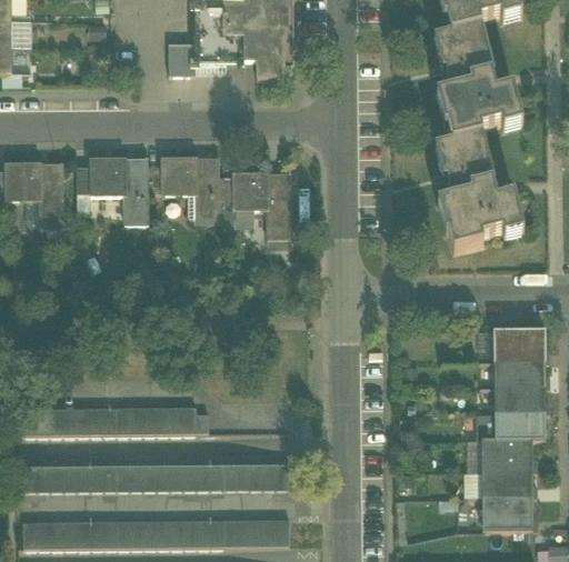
[(0,0),(0,20),(11,21),(10,0),(0,0)]
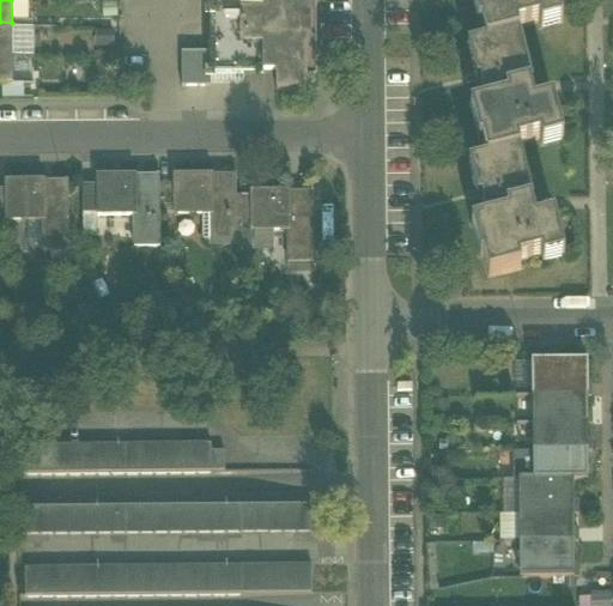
[(307,77),(307,73),(305,0),(210,0),(211,47),(211,68),(243,68),(275,67),(277,86),(315,85),(315,77),(307,77)]
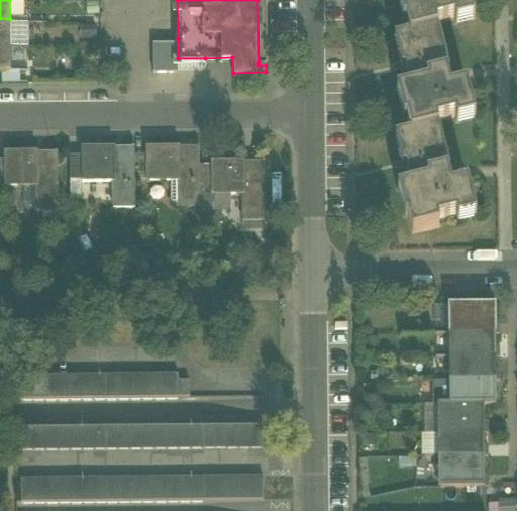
[(257,0),(259,62),(267,62),(266,0),(257,0)]
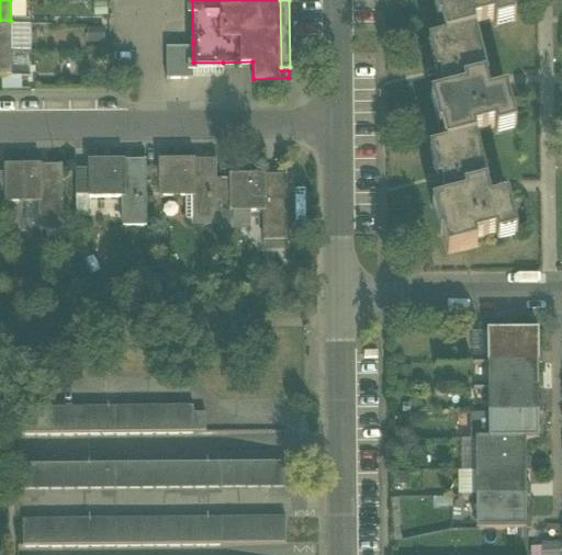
[(435,201),(449,251),(481,242),(479,236),(517,225),(508,194),(492,200),(486,183),(491,182),(474,128),(516,116),(508,87),(491,92),(486,76),(490,75),(474,22),(516,10),(513,0),(437,0),(448,35),(433,40),(447,91),(436,94),(449,142),(435,146),(449,196),(435,201)]
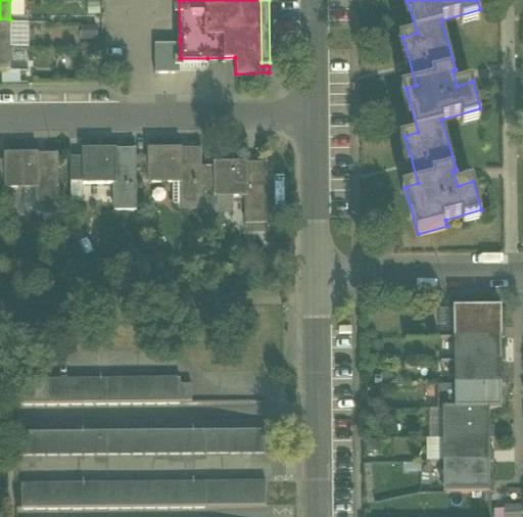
[(0,18),(0,43),(10,44),(10,19),(0,18)]
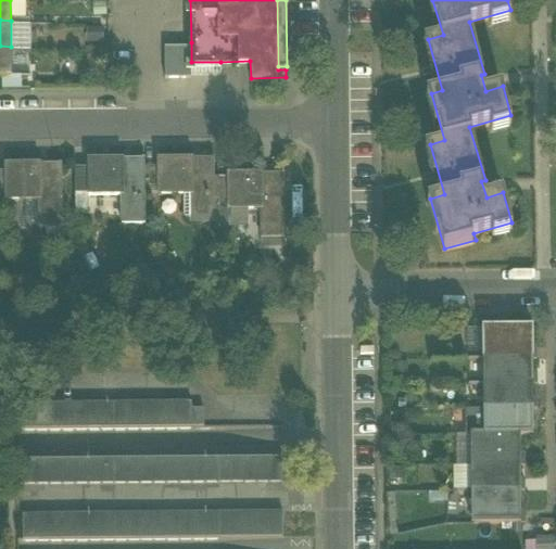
[(191,72),(191,62),(191,42),(164,42),(165,74),(191,74),(191,72)]
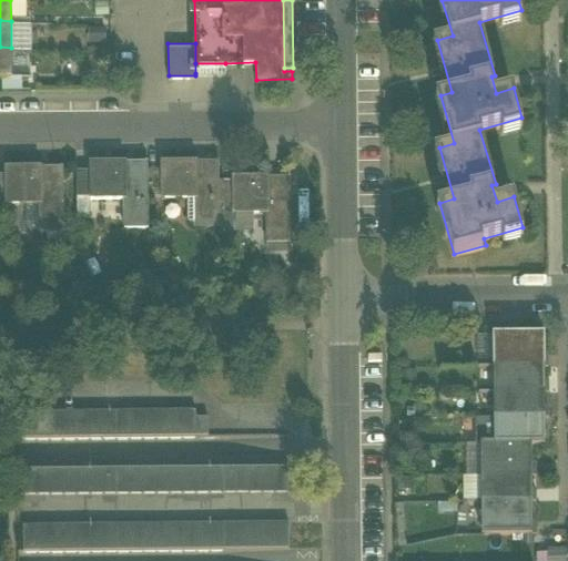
[(0,74),(11,75),(11,48),(0,47),(0,74)]
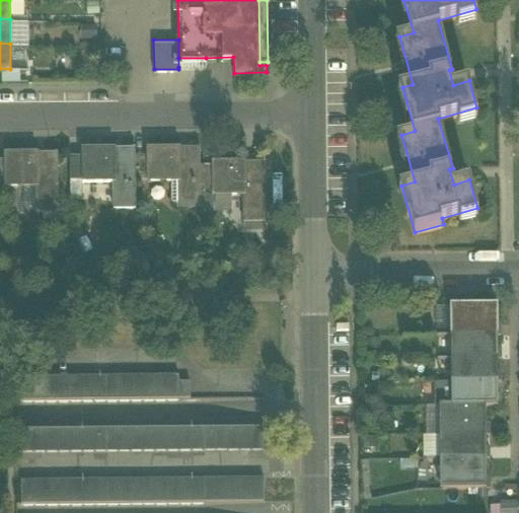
[(206,66),(206,58),(178,58),(178,67),(206,66)]
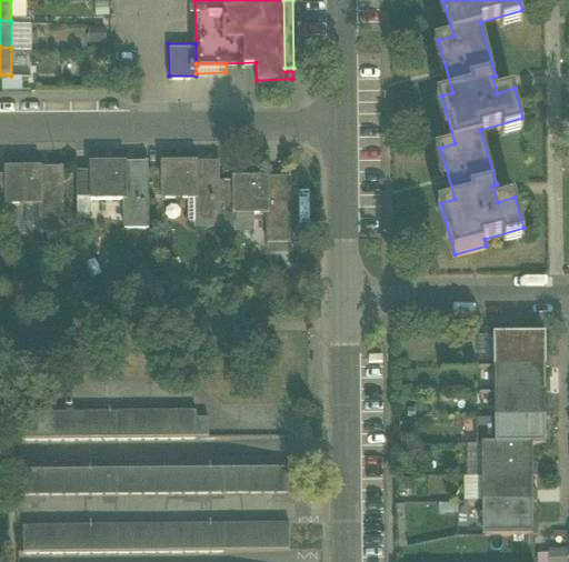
[(161,196),(188,196),(195,196),(195,222),(195,224),(219,224),(219,211),(219,178),(219,167),(197,167),(197,158),(160,158),(160,167),(161,193),(161,196)]
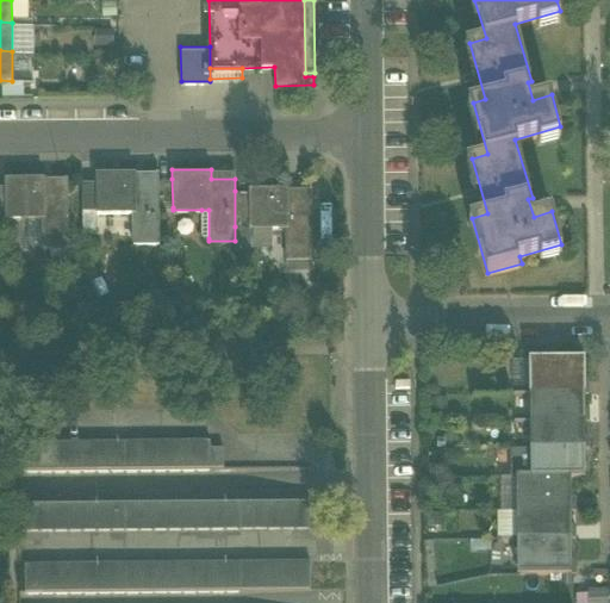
[(135,242),(159,242),(159,207),(157,179),(135,180),(135,171),(97,172),(97,180),(97,209),(97,211),(134,211),(135,242)]
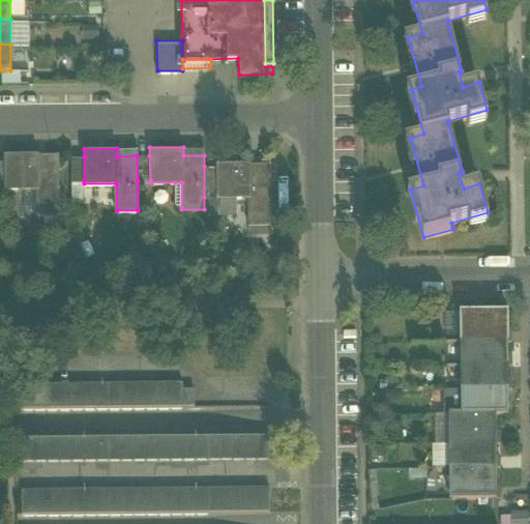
[(38,214),(60,214),(60,162),(38,162),(38,153),(5,153),(5,158),(5,190),(7,190),(38,188),(38,214)]
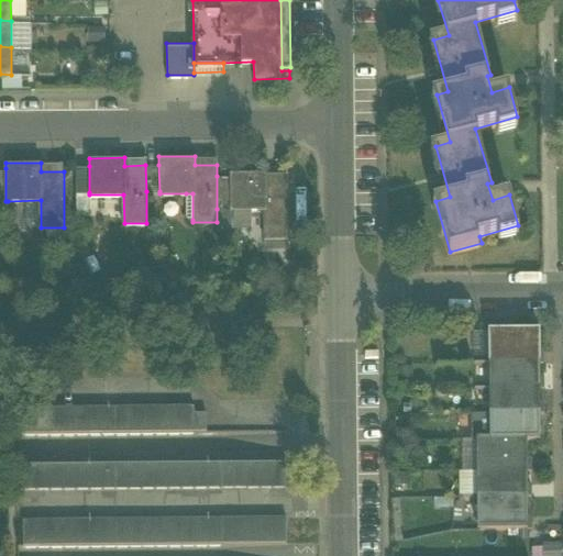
[(146,191),(159,191),(158,165),(145,165),(146,191)]
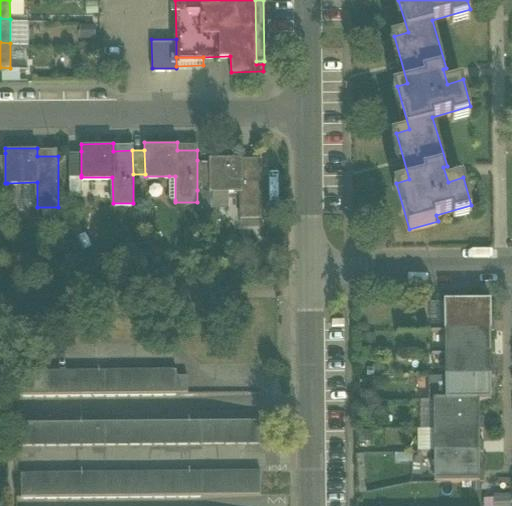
[(68,175),(81,175),(81,151),(68,151),(68,175)]
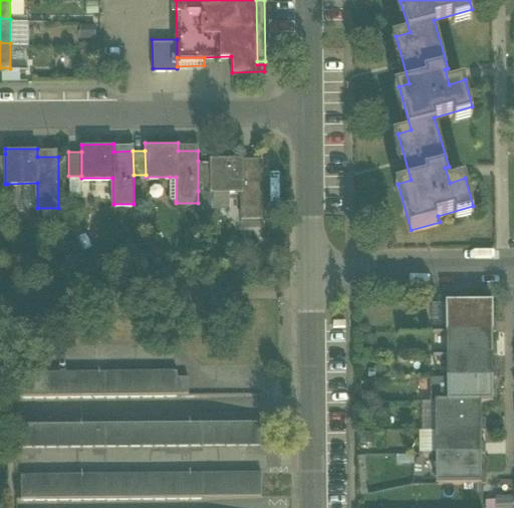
[(241,218),(263,218),(263,165),(242,166),(242,157),(210,157),(210,161),(210,191),(241,191),(241,218)]
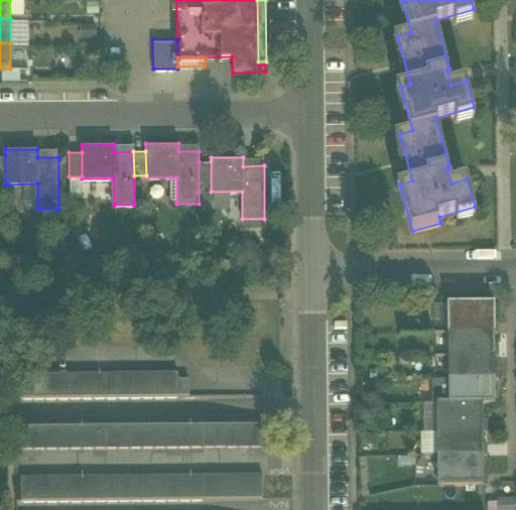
[(199,192),(211,192),(211,161),(199,161),(199,192)]
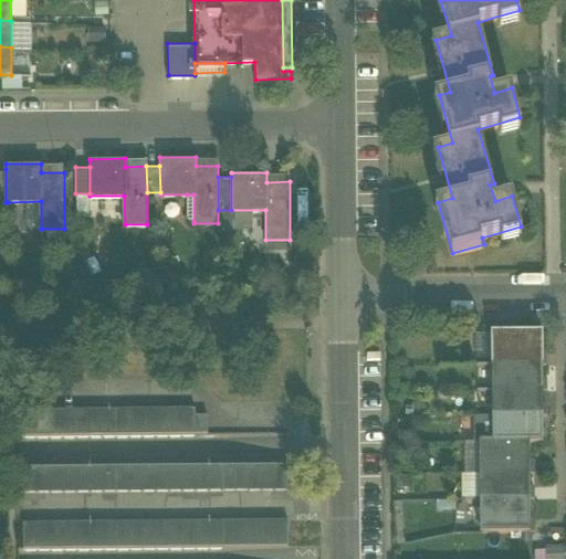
[(493,329),(494,362),(538,361),(538,348),(542,348),(541,329),(493,329)]
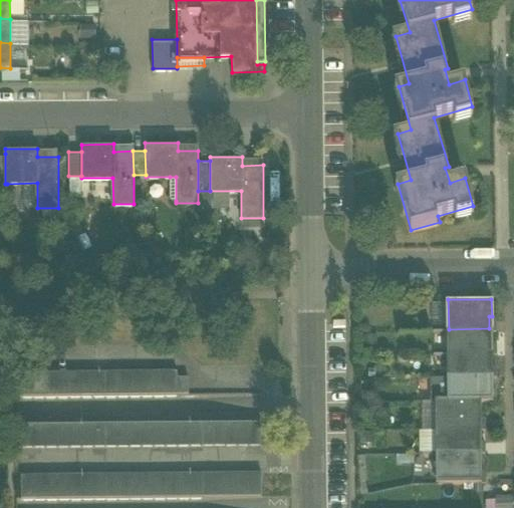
[(449,329),(449,352),(490,351),(490,340),(492,340),(492,328),(489,328),(449,329)]
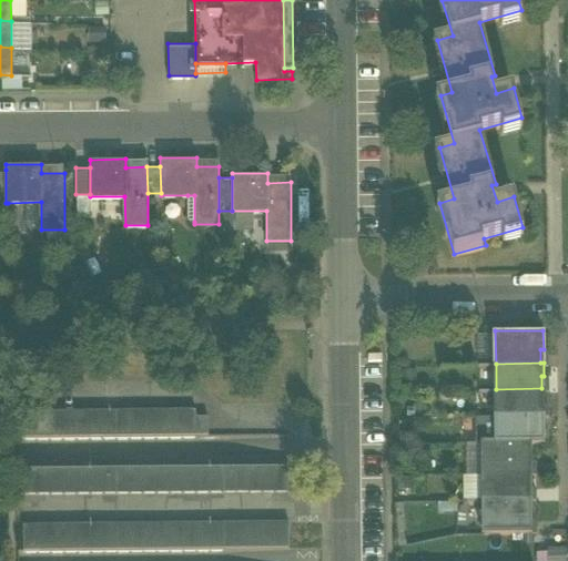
[(496,389),(496,415),(541,414),(541,403),(544,403),(544,388),(541,388),(496,389)]
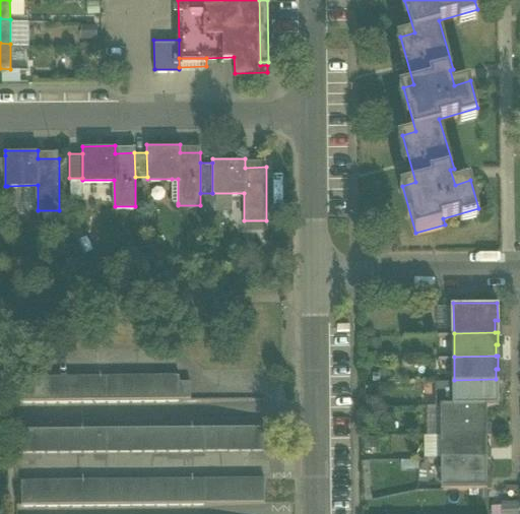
[(20,399),(182,397),(181,377),(181,373),(20,375),(20,399)]
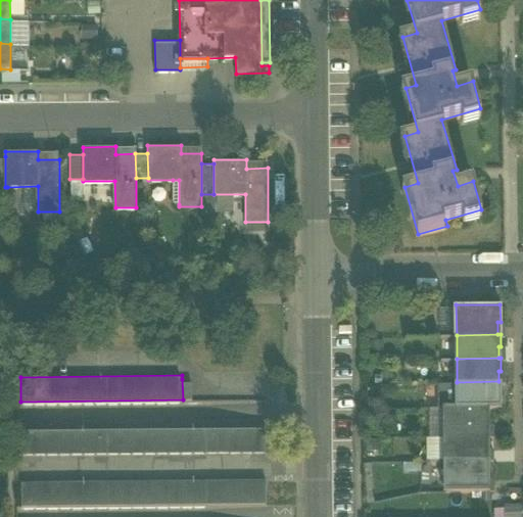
[(183,400),(194,400),(193,378),(182,379),(183,400)]
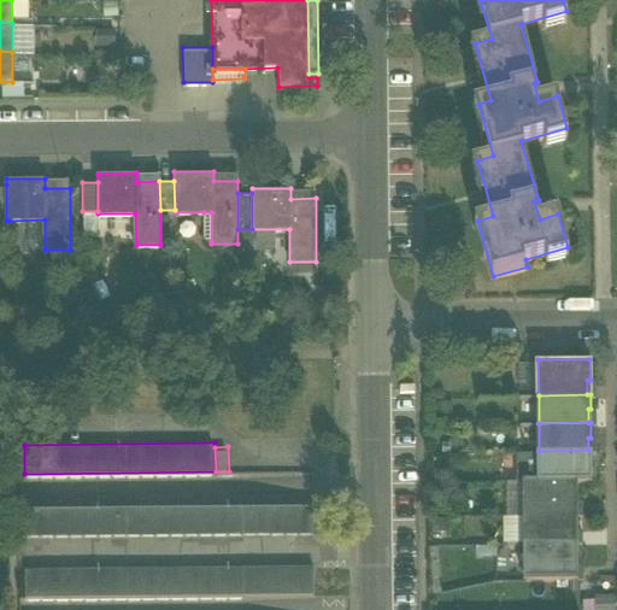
[(518,479),(524,479),(577,477),(588,477),(588,465),(591,465),(591,450),(588,450),(539,451),(517,451),(518,479)]
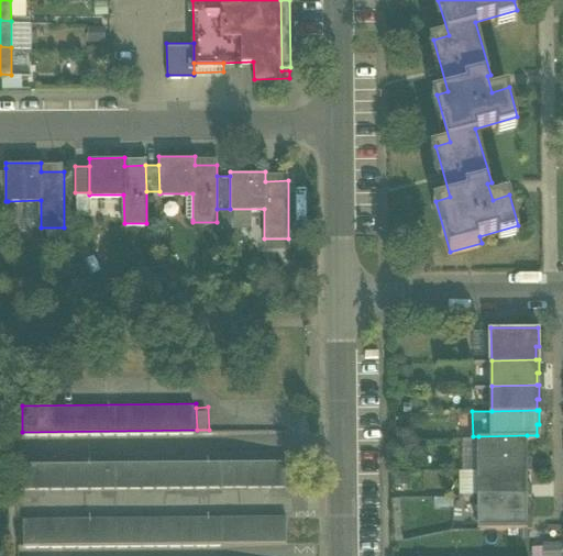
[(478,436),(478,468),(523,468),(523,456),(527,456),(527,435),(478,436)]
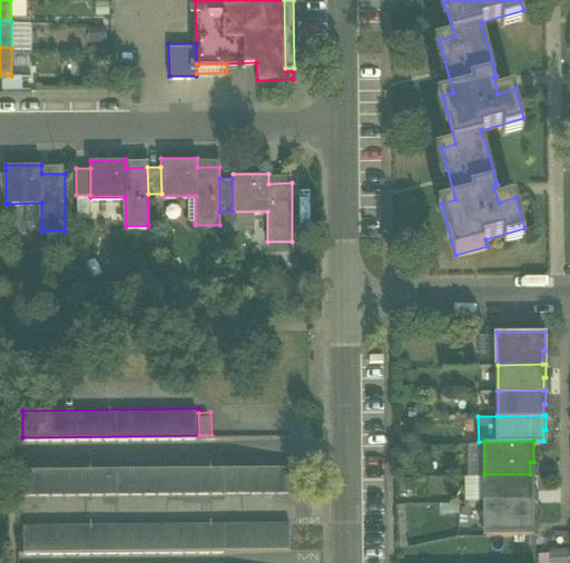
[(22,493),(290,491),(288,464),(22,467),(22,493)]
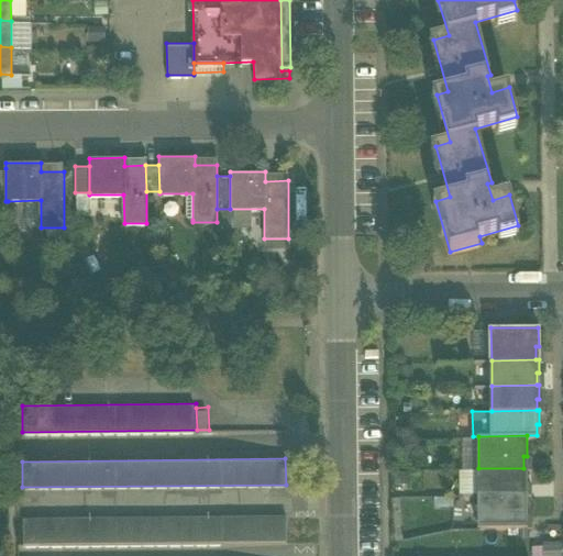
[(478,468),(479,493),(525,493),(525,481),(527,481),(527,468),(523,468),(478,468)]
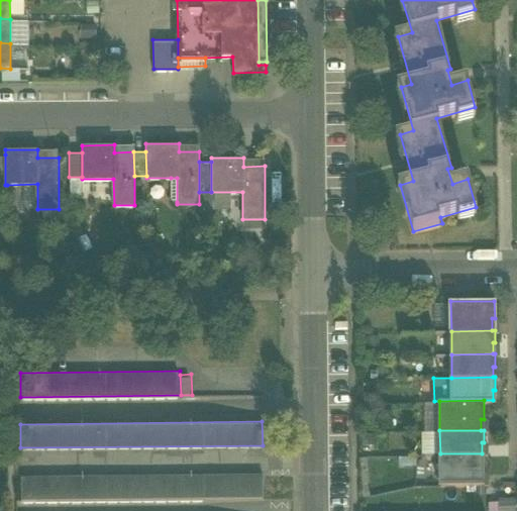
[(484,453),(482,453),(440,453),(440,484),(482,483),(482,472),(484,472),(484,453)]
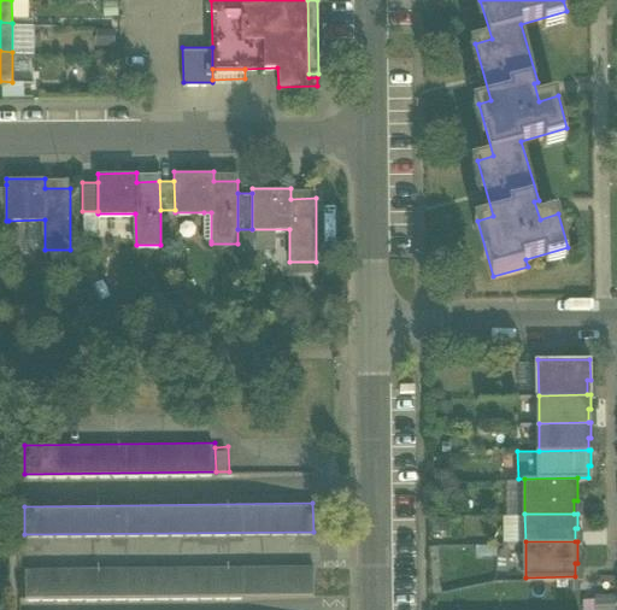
[(25,596),(313,593),(313,564),(25,568),(25,596)]
